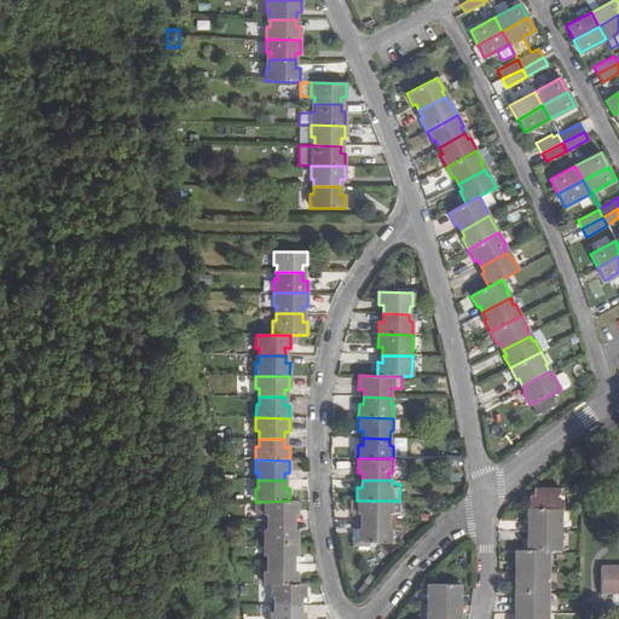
[(533,498),(530,497),(530,510),(560,512),(560,490),(533,490),(533,498)]
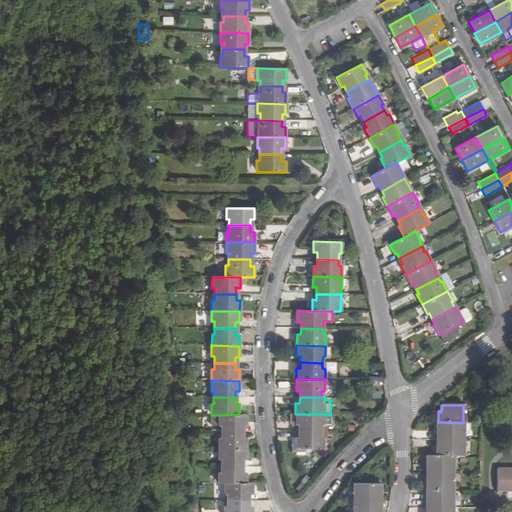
[(246,414),(239,414),(218,415),(211,415),(210,425),(218,425),(218,432),(221,432),(242,432),(242,426),(246,426),(246,414)]
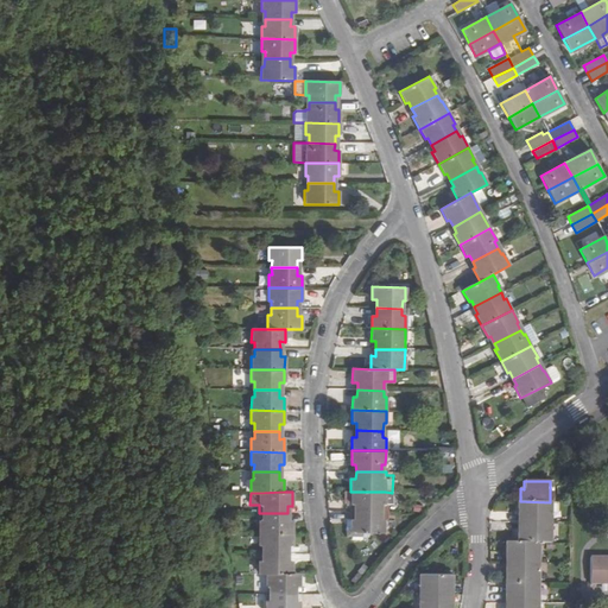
[(385,505),(385,492),(350,492),(350,504),(355,504),(355,512),(381,512),(381,505),(385,505)]
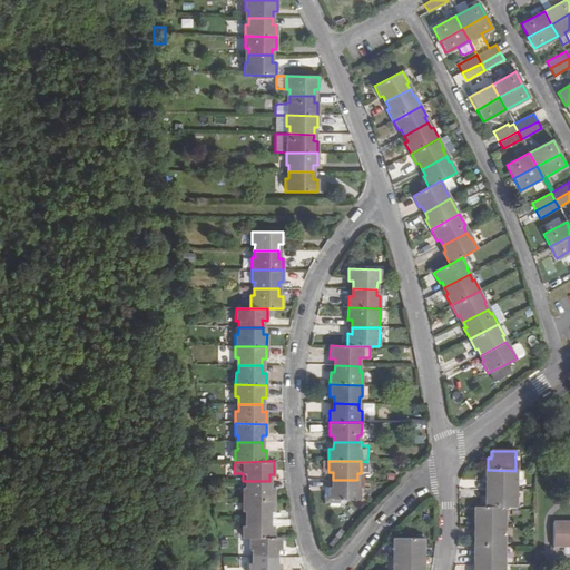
[(517,483),(516,471),(488,470),(485,470),(485,482),(490,483),(490,490),(509,490),(510,483),(517,483)]
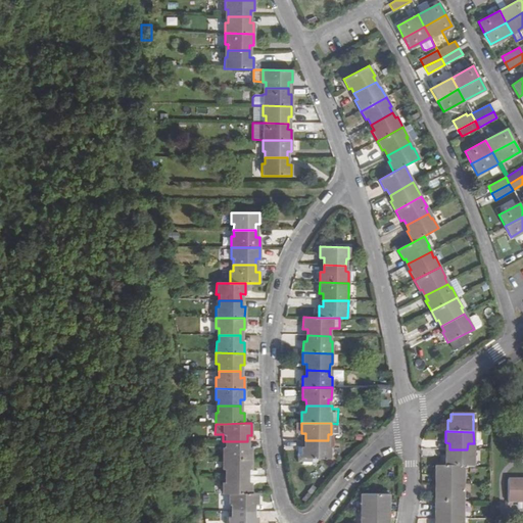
[(328,447),(328,440),(305,440),(305,446),(297,446),(297,463),(318,463),(318,459),(330,459),(330,446),(328,447)]
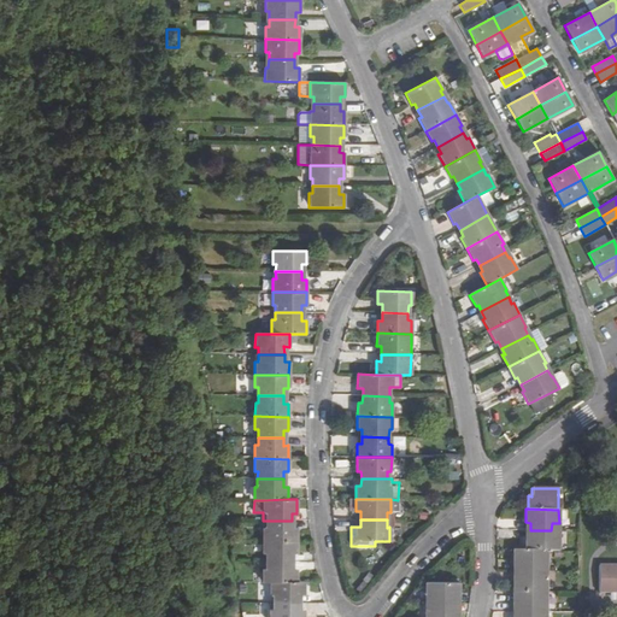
[(263,521),(263,528),(263,540),(297,540),(297,528),(292,528),(292,521),(266,521),(263,521)]
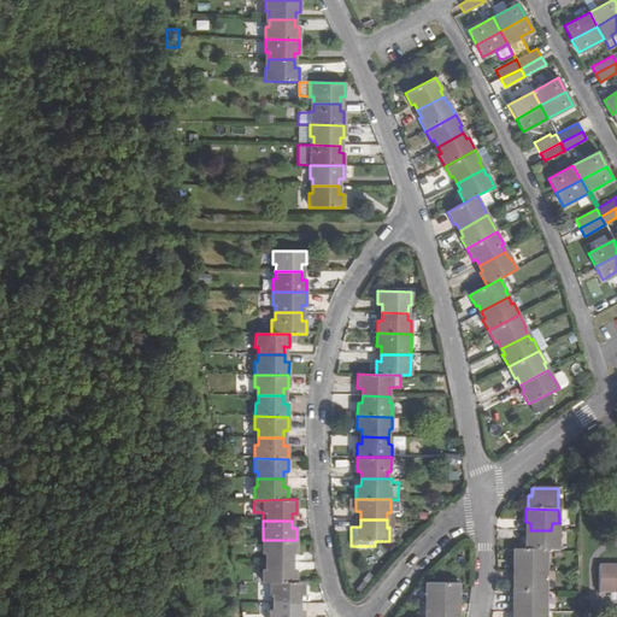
[(530,538),(526,538),(526,551),(546,551),(557,552),(557,530),(551,530),(530,530),(530,538)]
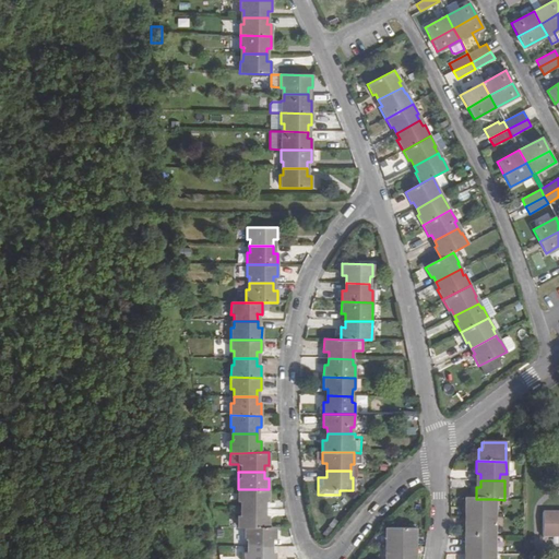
[(269,501),(269,489),(238,489),(238,501),(241,502),(241,508),(264,508),(264,502),(269,501)]
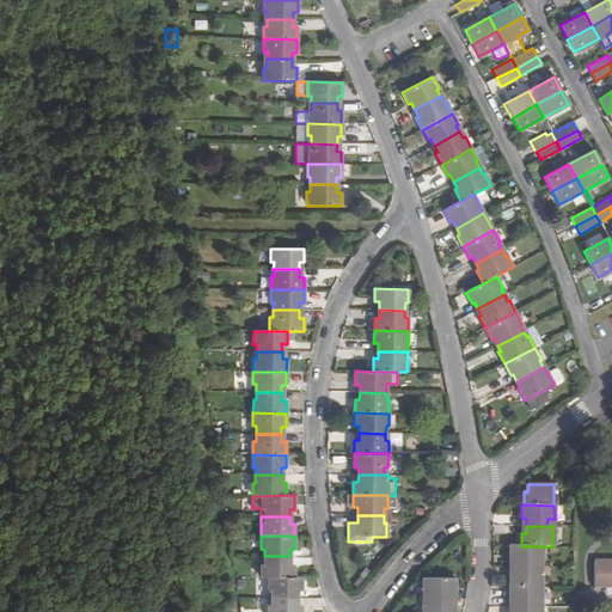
[(509,560),(513,560),(513,567),(540,568),(542,568),(542,546),(521,546),(509,546),(509,560)]
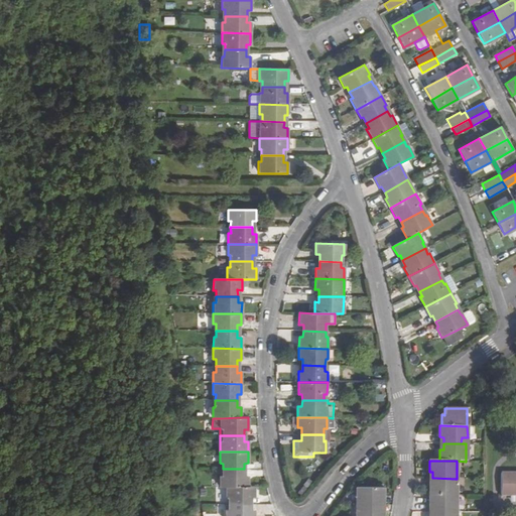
[(244,476),(244,469),(223,469),(222,476),(220,476),(219,487),(226,487),(248,487),(248,476),(244,476)]
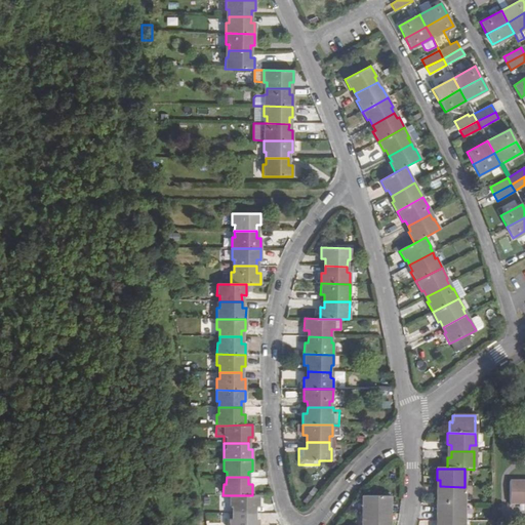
[(524,481),(510,481),(510,506),(524,505),(524,481)]
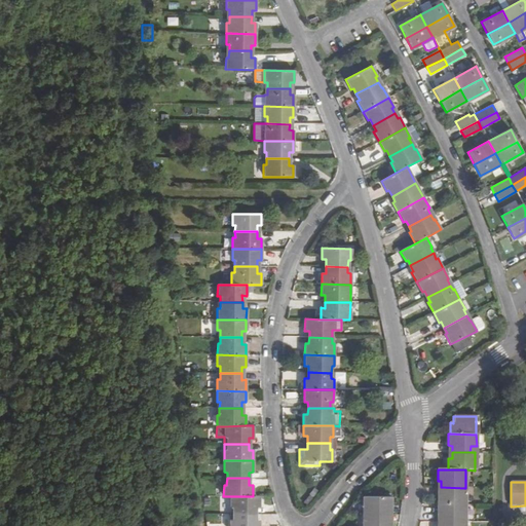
[(441,493),(438,493),(438,504),(464,505),(464,488),(441,487),(441,493)]
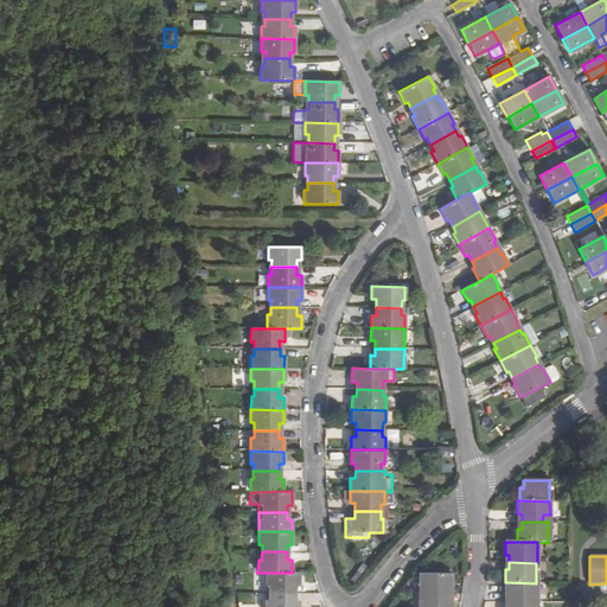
[(366,572),(360,568),(356,574),(362,577),(366,572)]
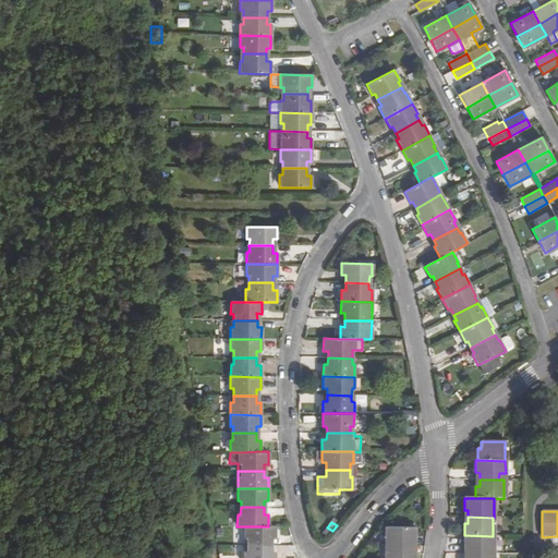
[(244,538),(246,538),(246,545),(271,545),(270,538),(275,538),(275,526),(268,526),(244,526),(244,538)]
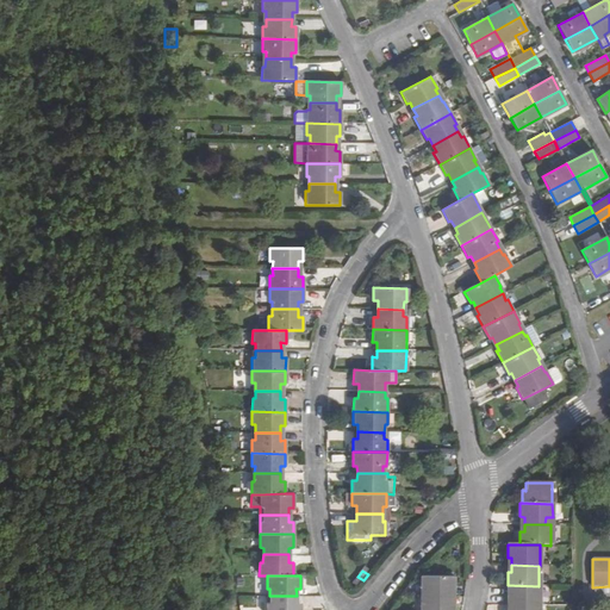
[(428,590),(427,597),(449,597),(449,590),(453,590),(453,576),(421,576),(421,589),(428,590)]
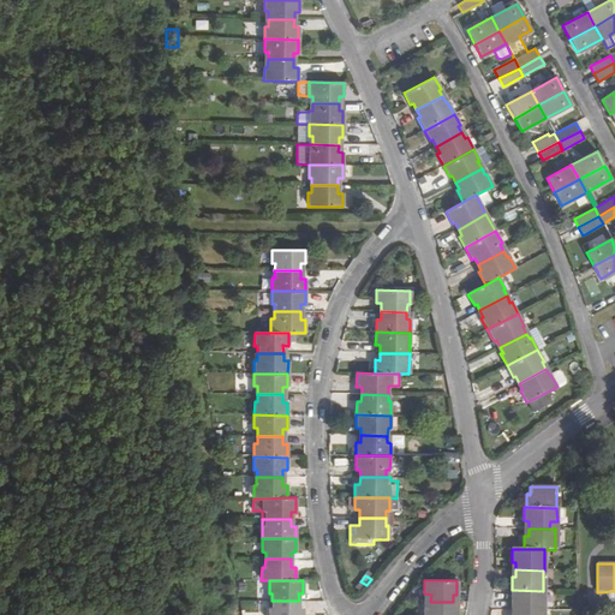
[(512,603),(515,602),(515,610),(536,610),(544,610),(544,591),(543,591),(512,590),(512,603)]
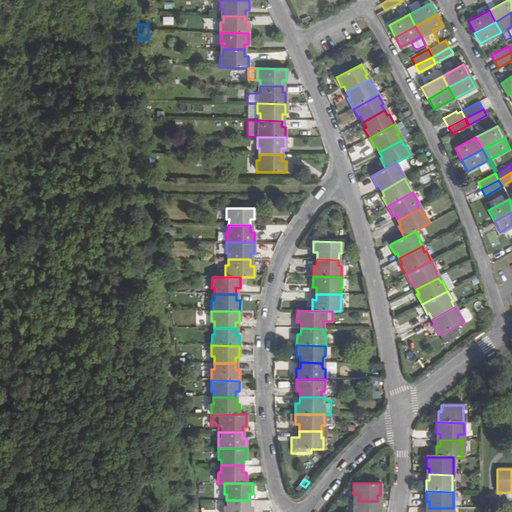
[(248,507),(249,500),(226,500),(226,507),(224,507),(223,511),(251,511),(252,506),(248,507)]
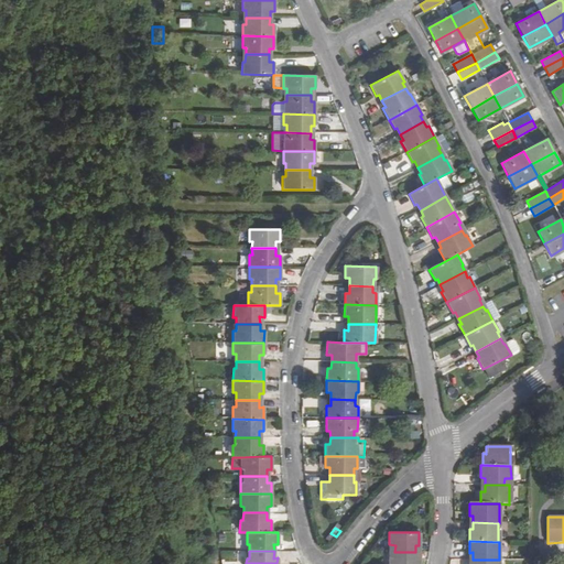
[(415,559),(415,552),(394,552),(396,559),(389,559),(388,563),(419,563),(419,559),(415,559)]
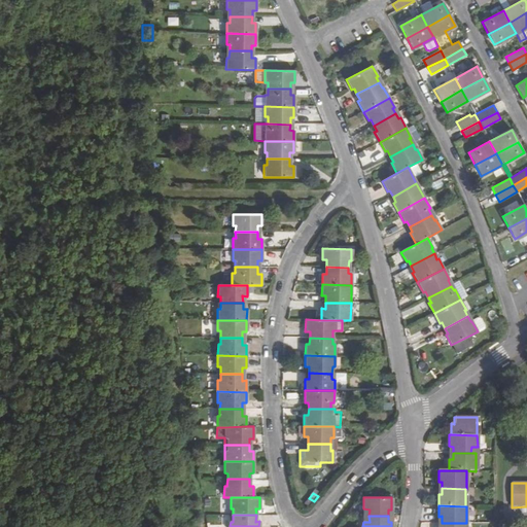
All buildings are outlined.
